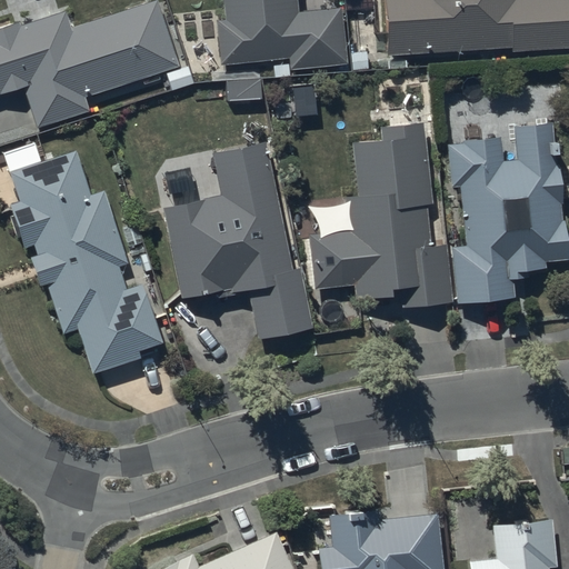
[(0,91),(22,86),(36,128),(87,111),(82,98),(162,71),(169,90),(190,83),(186,67),(180,68),(157,0),(155,0),(77,26),(70,5),(58,9),(55,0),(6,0),(13,22),(0,26),(0,91)]
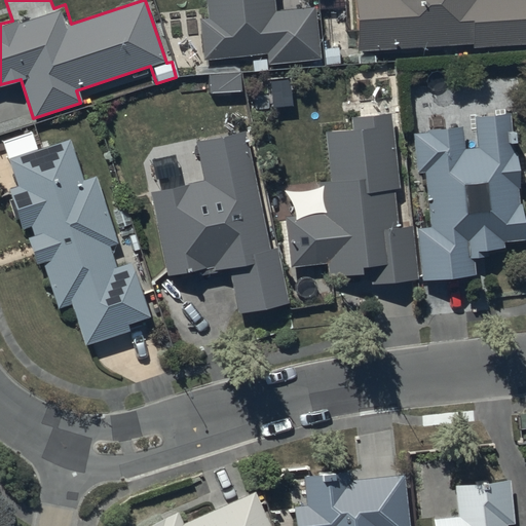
[(272,0),(203,0),(205,19),(197,19),(201,61),(265,54),(266,65),(317,60),(312,7),(274,11),(272,0)]
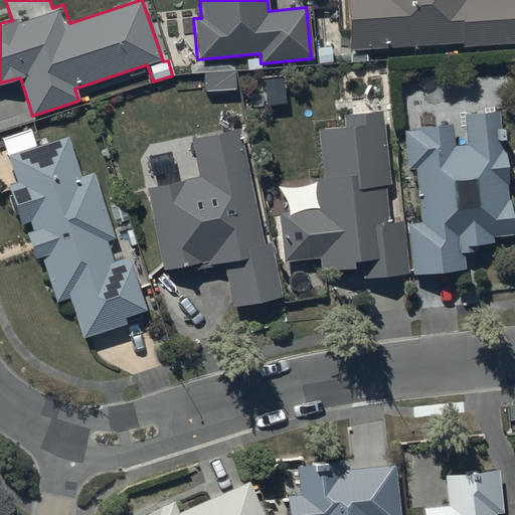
[(514,0),(348,0),(350,48),(462,43),(462,47),(514,44),(514,0)]
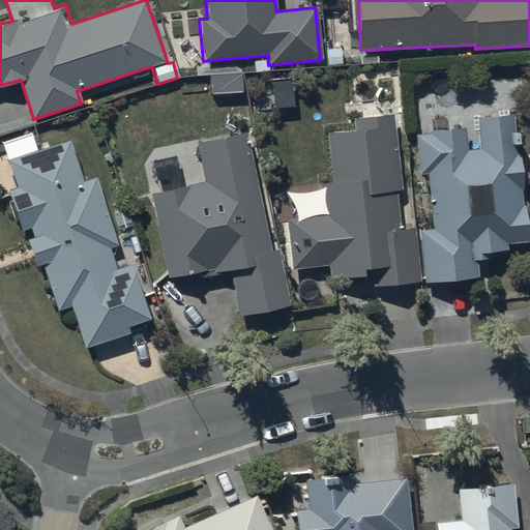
[(322,184),(325,217),(289,221),(293,268),(330,265),(331,278),(360,275),(360,269),(372,268),(374,286),(418,282),(414,228),(400,229),(396,190),(402,190),(394,114),(352,117),(353,130),(326,133),(330,183),(322,184)]
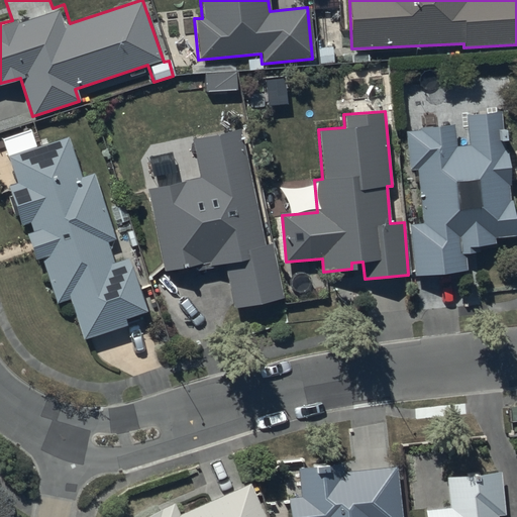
[(453,125),(404,128),(407,172),(417,171),(420,224),(410,224),(413,275),(464,271),(463,254),(487,253),(486,246),(495,245),(494,236),(514,235),(508,147),(503,147),(501,111),(466,114),(468,146),(454,147),(453,125)]
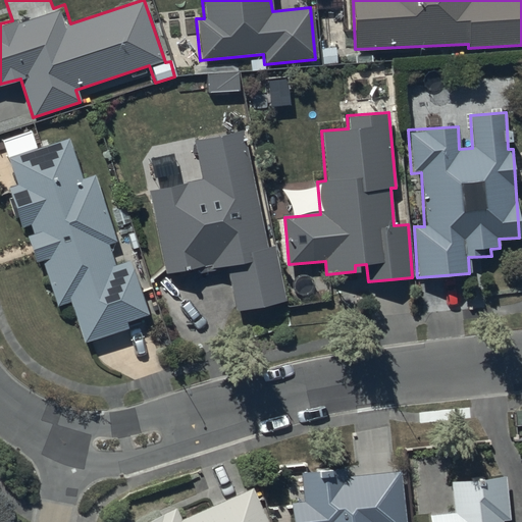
[(200,180),(148,191),(164,274),(196,268),(197,273),(225,268),(233,312),(284,302),(274,246),(265,248),(243,129),(193,139),(200,180)]
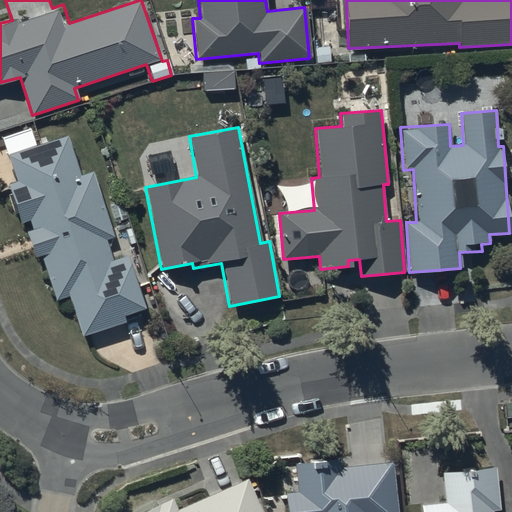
[(66,136),(7,154),(16,182),(7,185),(20,224),(29,221),(31,230),(25,232),(33,259),(41,256),(55,301),(68,297),(80,336),(124,322),(121,315),(143,308),(127,256),(110,261),(104,239),(111,237),(91,172),(79,176),(66,136)]
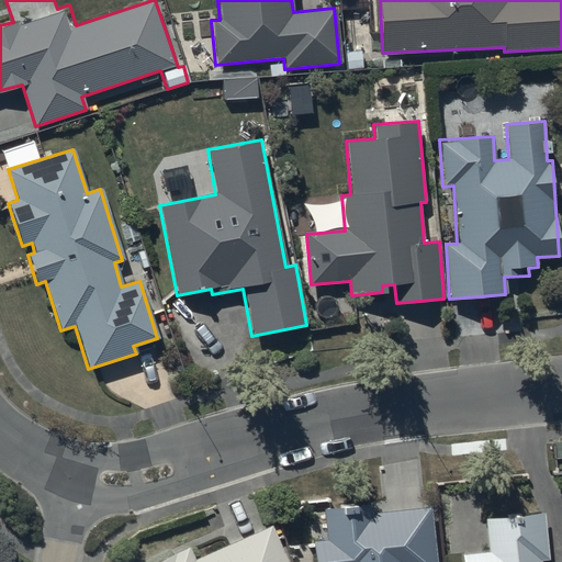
[(323,508),(326,540),(313,541),(314,561),(435,561),(431,508),(372,513),(371,504),(323,508)]
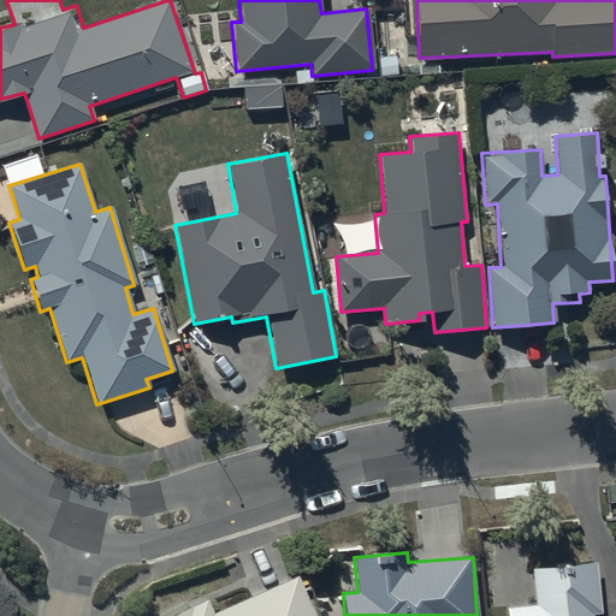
[(533,603),(505,606),(507,615),(593,615),(600,615),(596,561),(531,567),(533,603)]
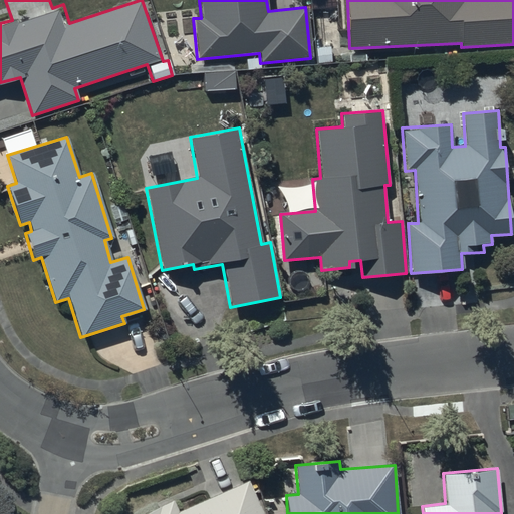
[(172,499),(138,513),(261,513),(247,481),(178,512),(172,499)]
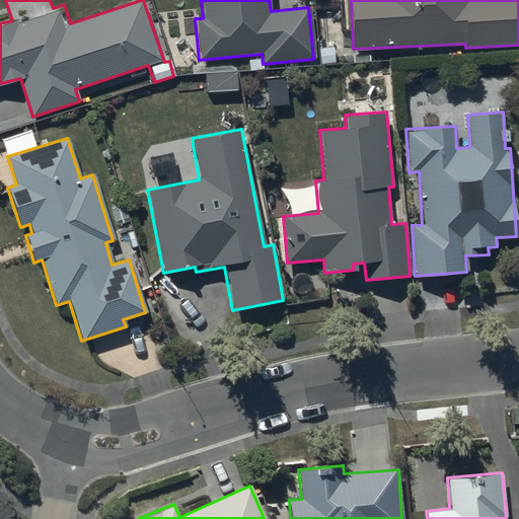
All buildings are outlined.
